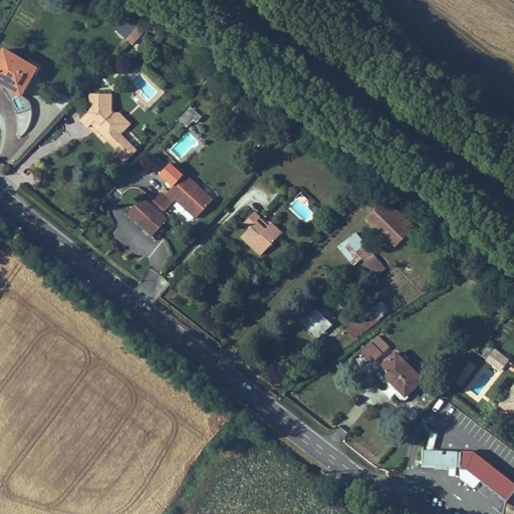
[(146,14),(136,25),(142,31),(152,21),(146,14)]
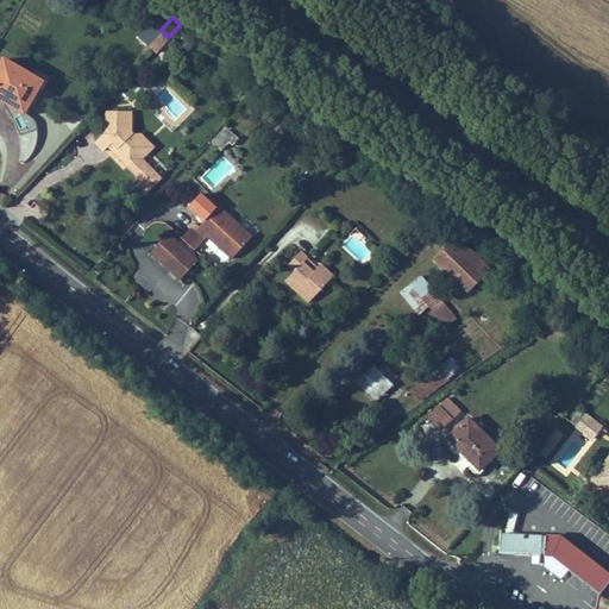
[(0,70),(0,71),(11,79),(12,75),(39,92),(54,67),(46,62),(49,57),(19,39),(0,70)]
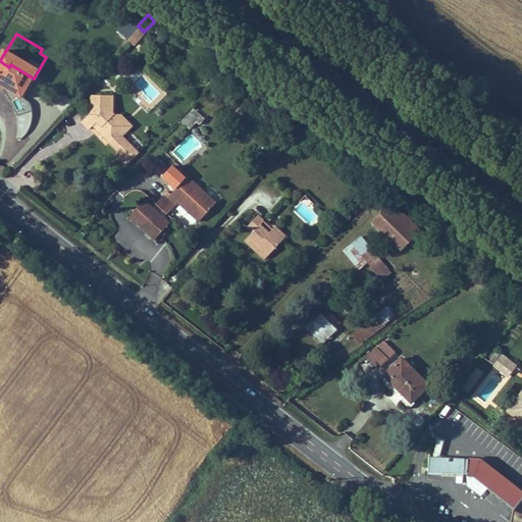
[(10,64),(9,67),(32,81),(34,79),(10,64)]
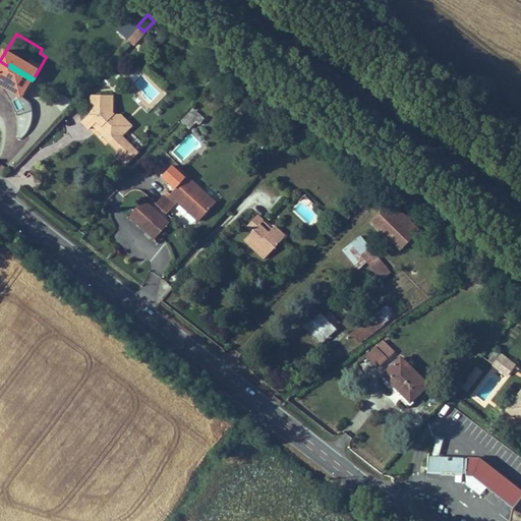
[(121,78),(100,78),(100,94),(90,104),(98,112),(102,109),(118,126),(126,117),(128,120),(136,112),(122,99),(122,97),(121,78)]
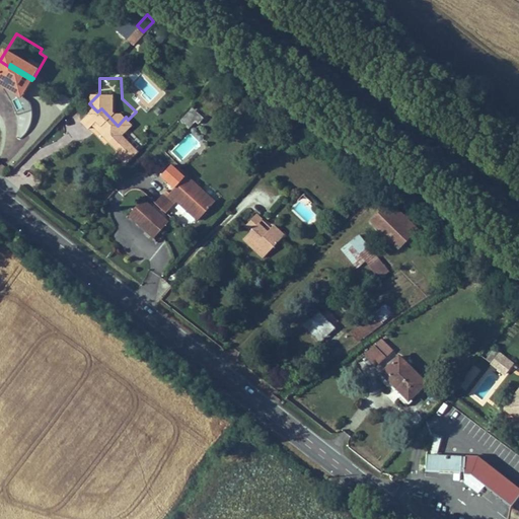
[(122,96),(122,98),(136,112),(140,107),(128,96),(122,96)]
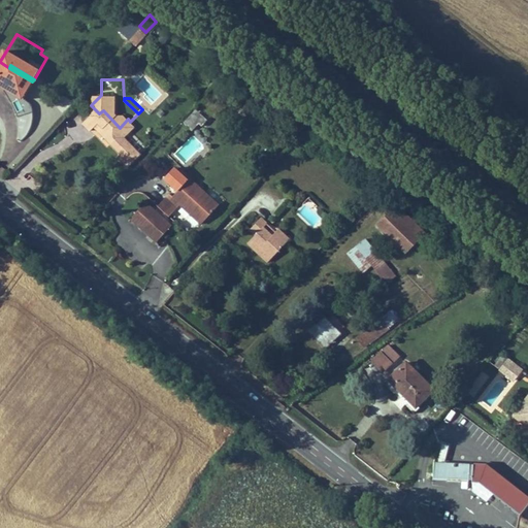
[(207,98),(196,109),(201,114),(206,108),(209,111),(215,105),(207,98)]
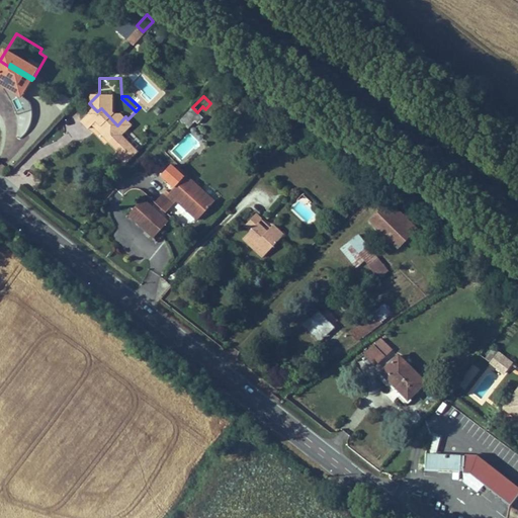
[(171,175),(161,186),(174,197),(183,186),(204,205),(222,187),(192,160),(175,179),(171,175)]
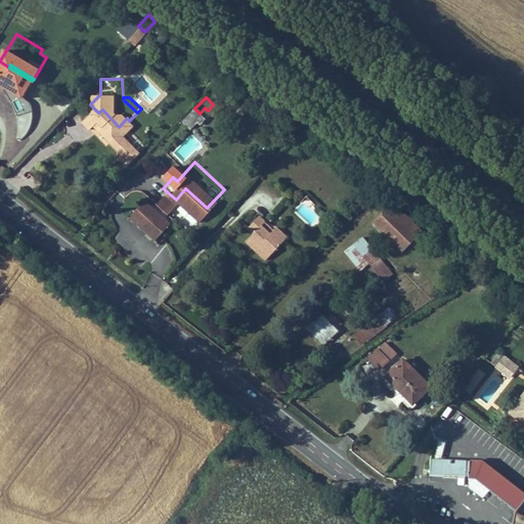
[(150,186),(139,199),(156,213),(151,216),(162,226),(177,210),(150,186)]
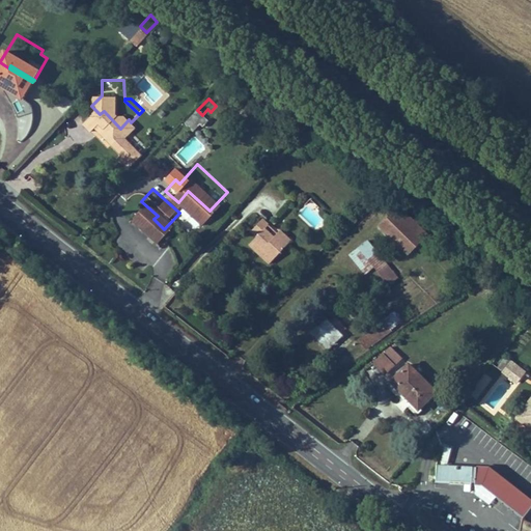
[(407,193),(392,213),(422,236),(438,217),(407,193)]
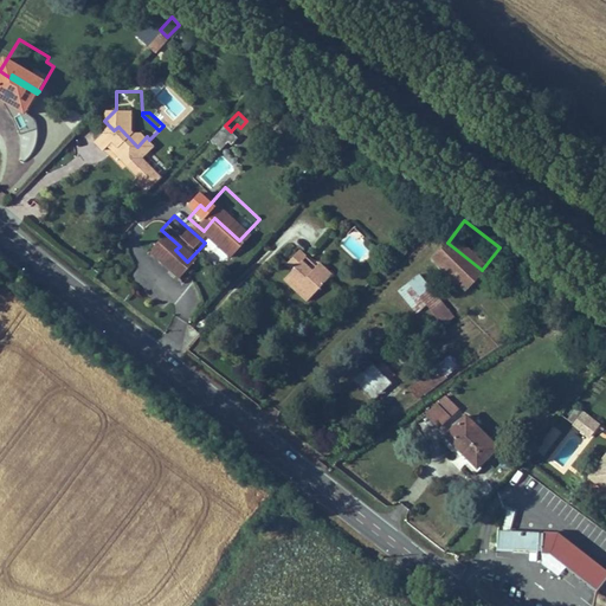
[(397,237),(404,243),(416,231),(408,224),(397,237)]
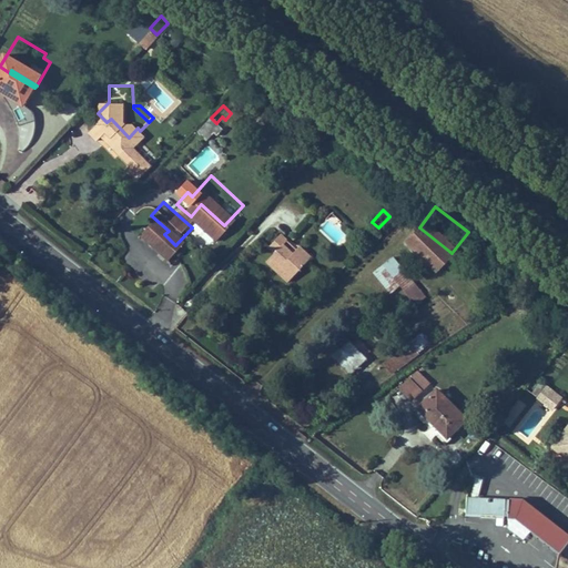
[(151,215),(148,220),(158,229),(164,234),(169,231),(151,215)]
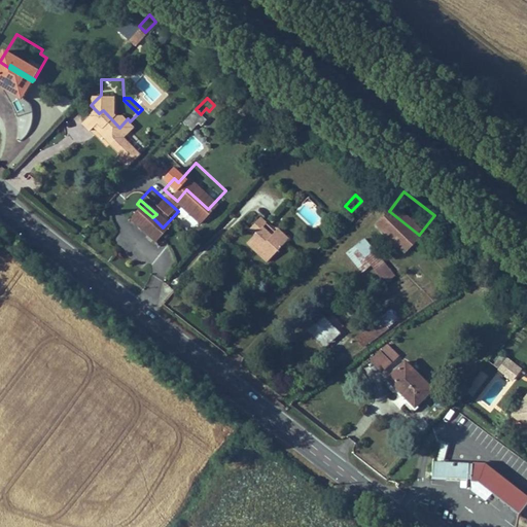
[(277,248),(293,230),(281,218),(277,222),(270,215),(274,211),(267,205),(257,215),(265,221),(257,230),(266,237),(277,248)]
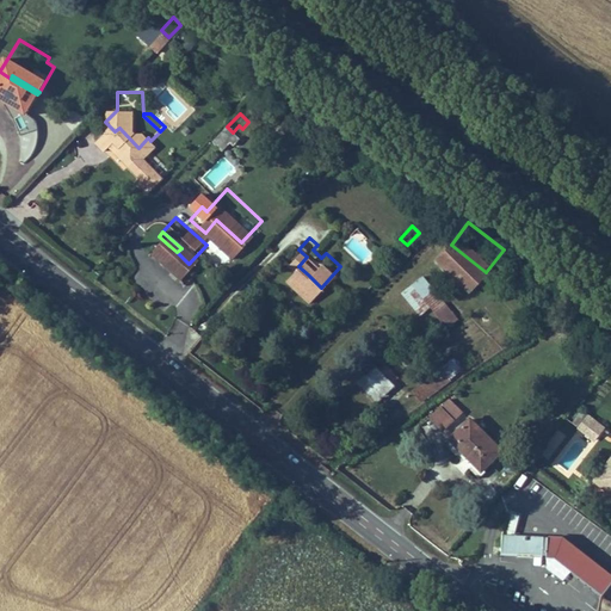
[(326,253),(340,266),(345,261),(331,248),(326,253)]
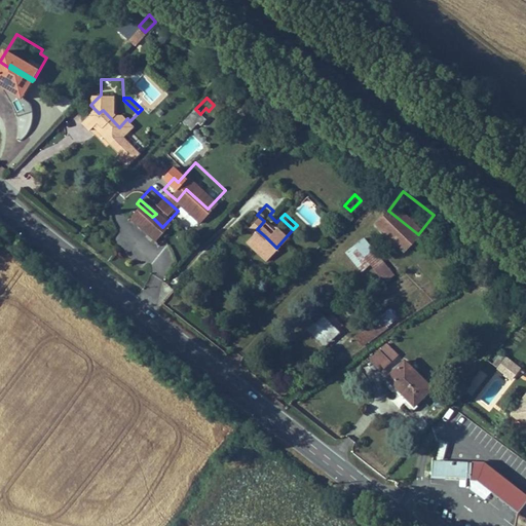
[(344,253),(361,272),(370,265),(384,284),(393,275),(364,237),(344,253)]
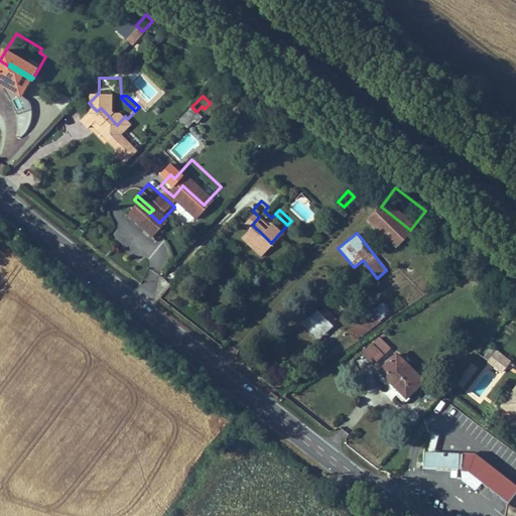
[(310,281),(297,297),(307,306),(320,316),(334,300),(310,281)]
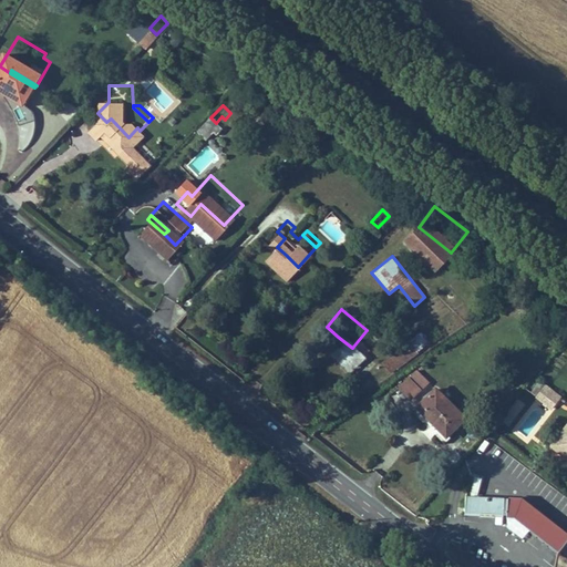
[(419,331),(410,344),(420,352),(429,339),(419,331)]
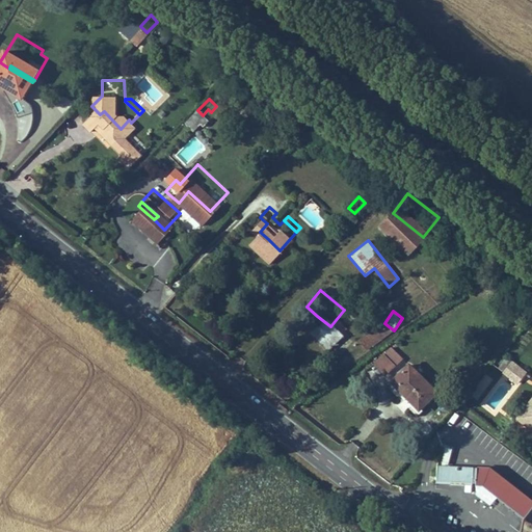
[(365,352),(392,334),(382,322),(356,341),(365,352)]
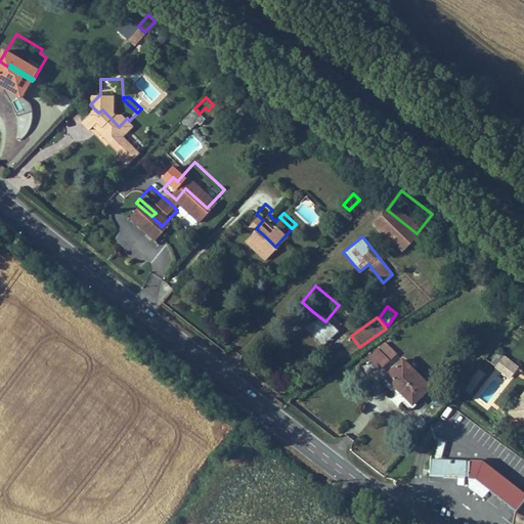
[(402,320),(396,328),(409,338),(416,331),(402,320)]
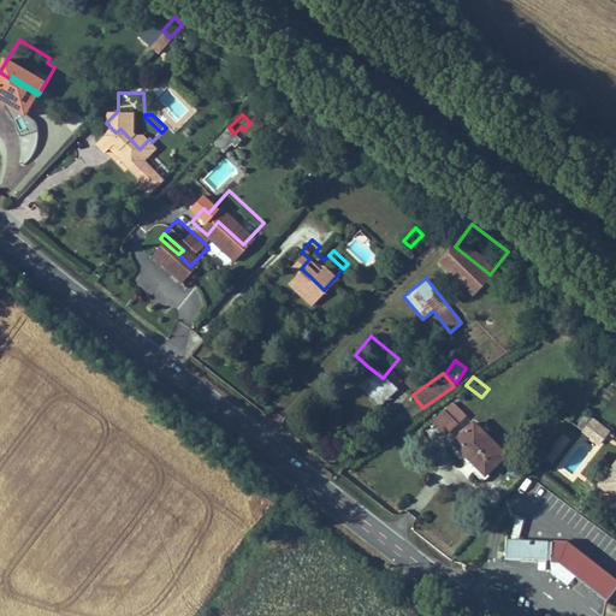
[(481,397),(466,385),(454,400),(469,413),(481,397)]
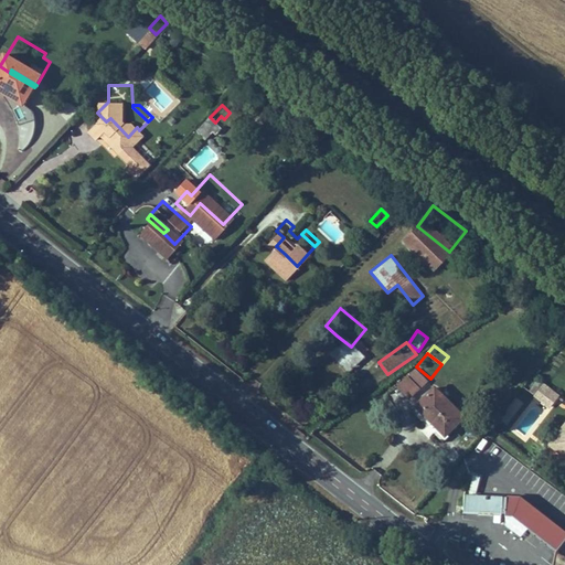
[(564,381),(564,366),(562,364),(555,374),(564,381)]
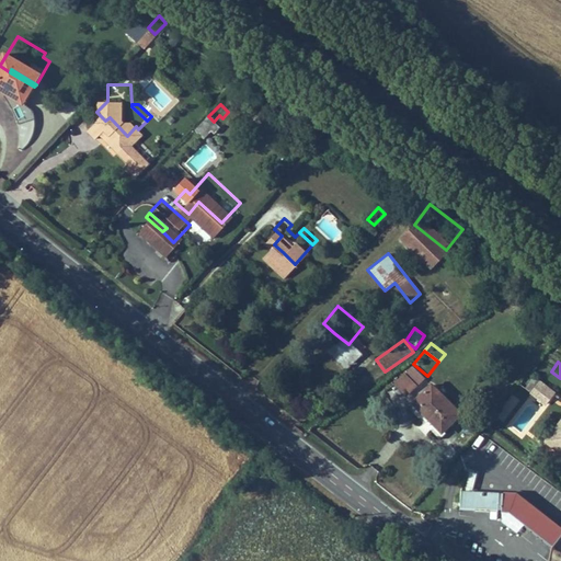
[(392,386),(405,399),(424,379),(411,366),(392,386)]
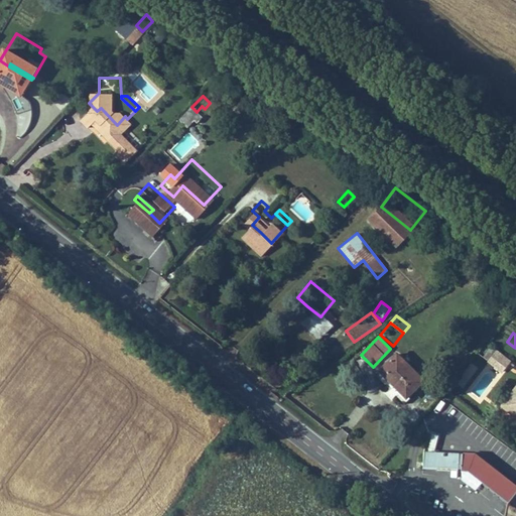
[(438,361),(410,339),(397,355),(409,365),(426,378),(438,361)]
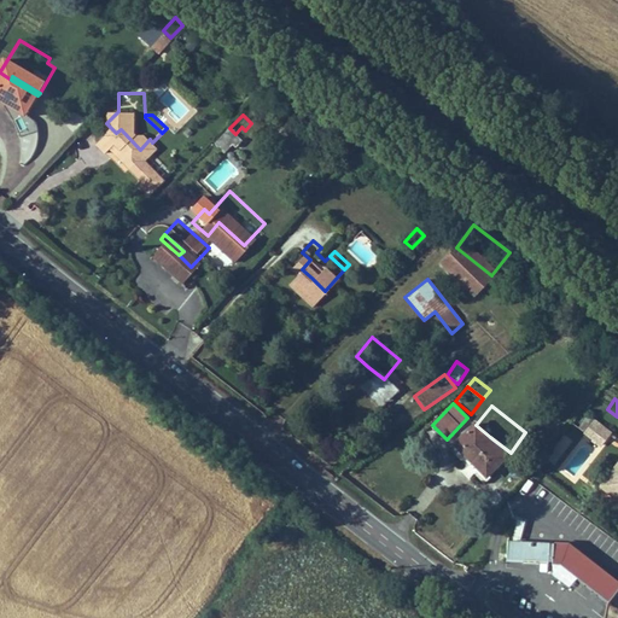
[(599,423),(593,431),(605,441),(611,433),(599,423)]
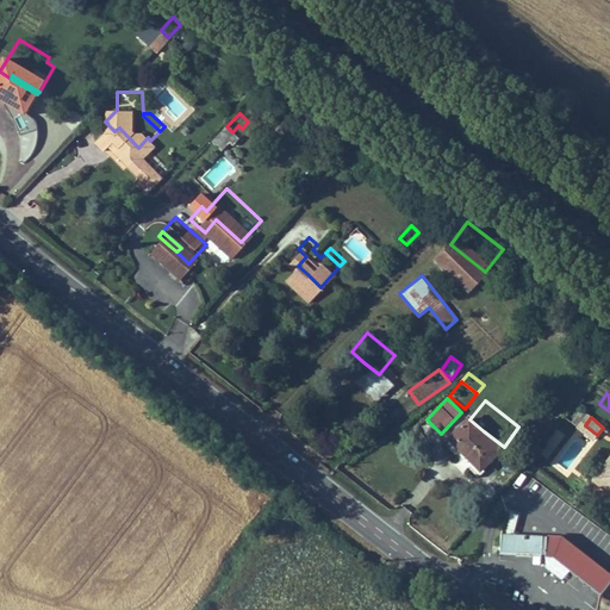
[(443,442),(478,475),(500,452),(466,418),(443,442)]
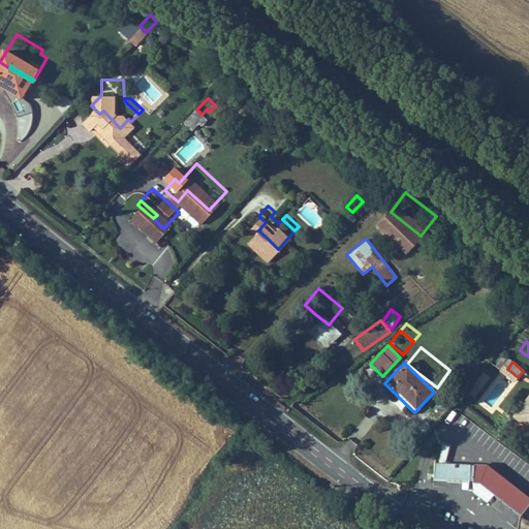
[(452,447),(450,464),(486,466),(487,450),(452,447)]
